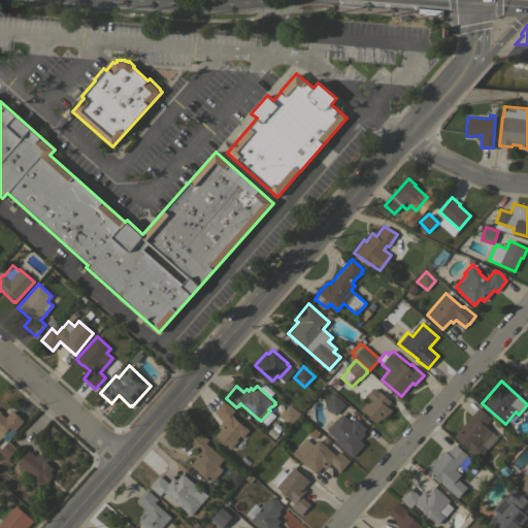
[(360,408),(366,402),(367,403),(371,400),(367,396),(374,388),(378,392),(380,391),(385,396),(386,395),(389,398),(388,399),(391,401),(387,406),(388,407),(388,406),(392,409),(390,411),(391,413),(386,418),(385,418),(383,420),(381,418),(376,423),(360,408)]
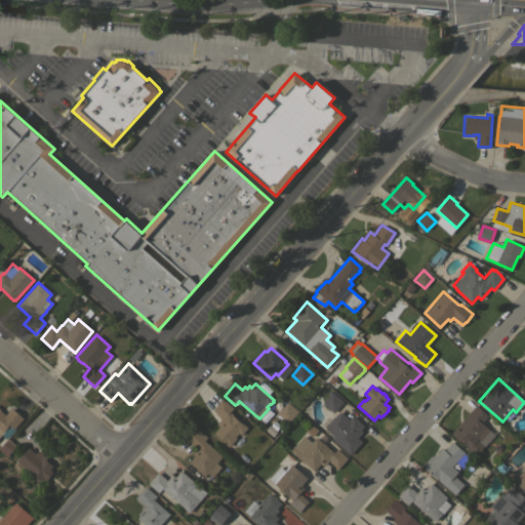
[(342,402),(334,411),(323,402),(332,392),(342,402)]
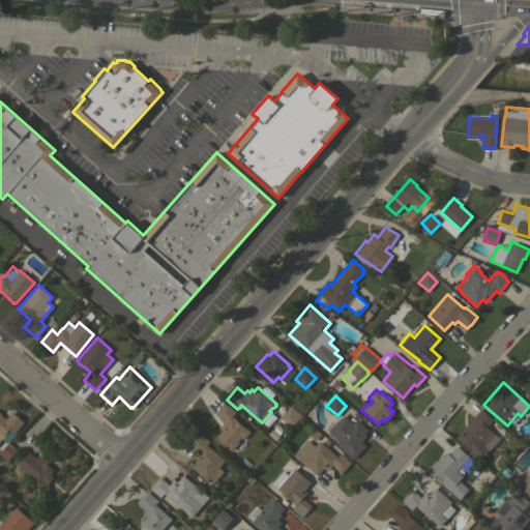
[(225,402),(235,411),(232,415),(235,418),(235,419),(245,429),(245,428),(249,432),(243,439),(240,437),(237,441),(238,442),(231,451),(228,448),(228,447),(216,437),(222,431),(218,428),(224,421),(214,413),(225,402)]
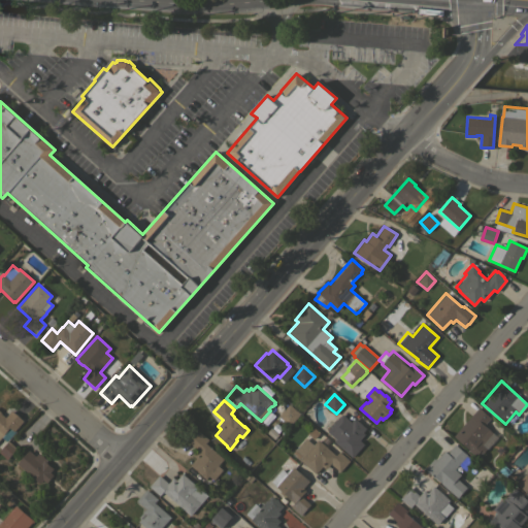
[(289,404),(300,414),(290,426),(278,416),(289,404)]
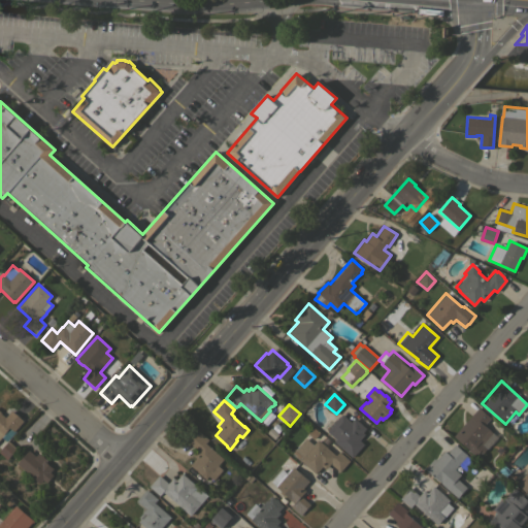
[(479,407),(490,418),(484,425),(497,436),(482,454),(480,452),(475,456),(468,450),(453,436),(479,407)]
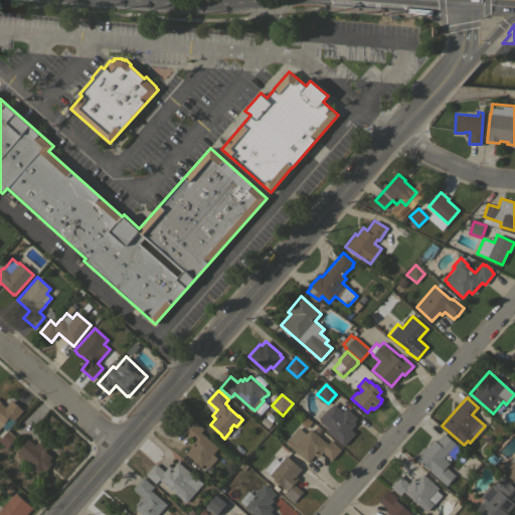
[(11,399),(22,410),(14,419),(16,420),(0,438),(0,401),(5,406),(11,399)]
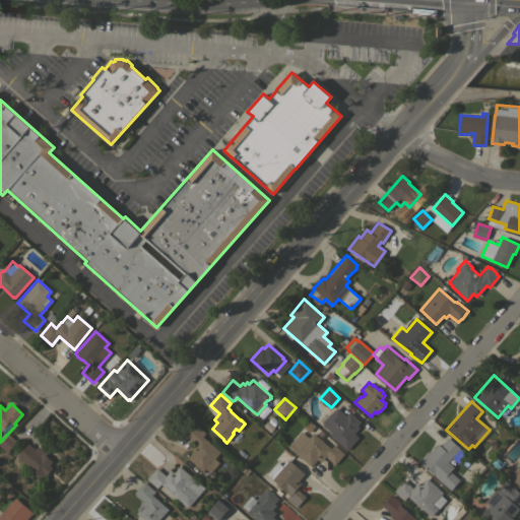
[(346,415),(348,411),(361,421),(356,426),(359,428),(354,433),(359,437),(346,450),(328,435),(331,433),(322,425),(322,424),(320,421),(324,415),(327,418),(336,407),(346,415)]
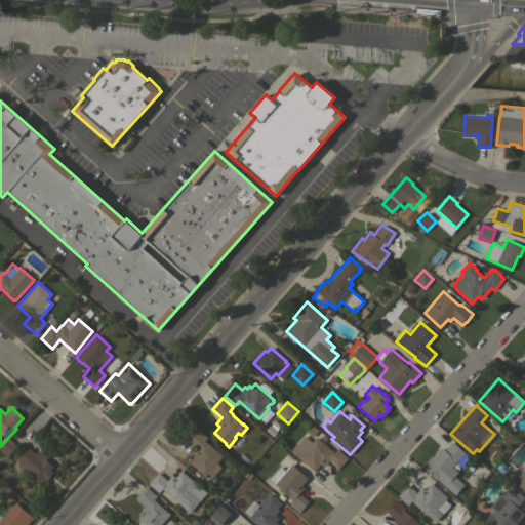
[(223,456),(216,462),(221,467),(211,478),(207,473),(204,476),(196,469),(196,468),(194,467),(189,462),(195,455),(191,452),(196,447),(188,440),(197,429),(207,437),(204,440),(223,456)]
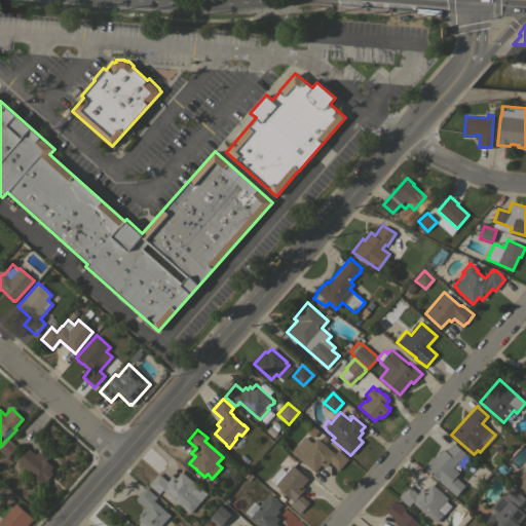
[(304,436),(311,443),(316,438),(334,453),(338,449),(348,458),(338,470),(329,462),(325,467),(321,464),(314,472),(291,451),(304,436)]
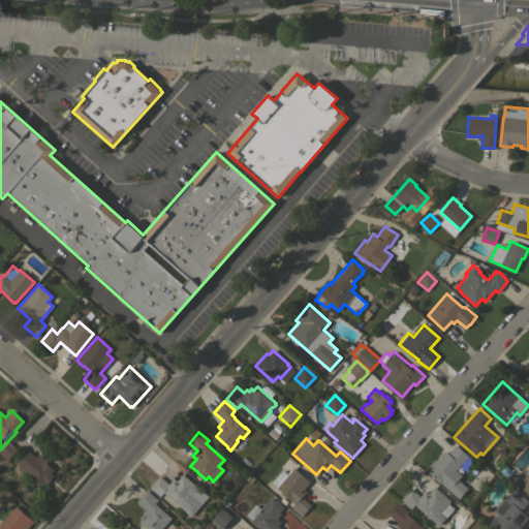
[(0,454),(0,449),(8,441),(17,449),(7,460),(0,454)]
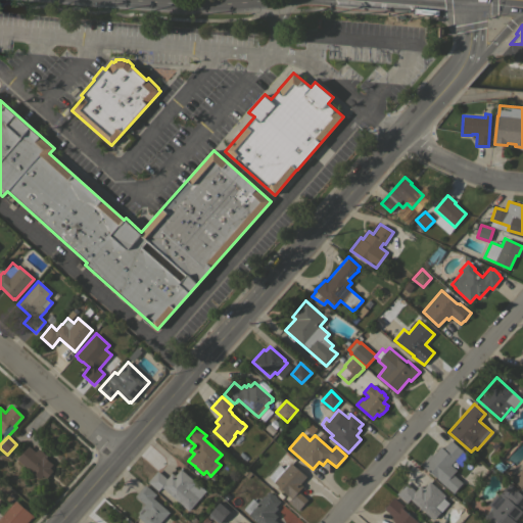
[(420,464),(438,443),(442,448),(450,439),(463,450),(450,465),(457,470),(453,474),(462,482),(453,493),(420,464)]
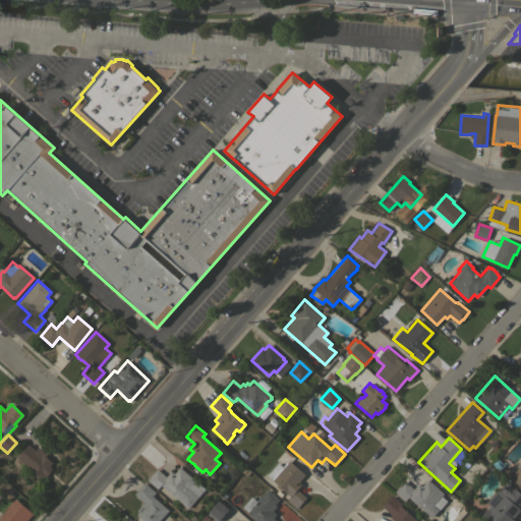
[(16,457),(29,444),(35,450),(38,447),(46,454),(45,455),(52,462),(49,466),(52,468),(46,476),(42,473),(39,477),(16,457)]
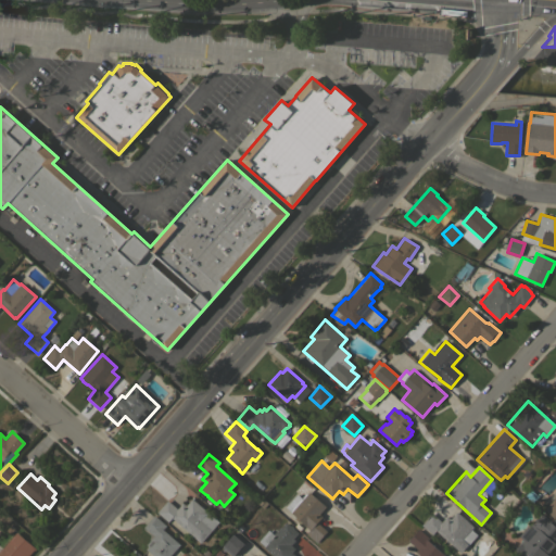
[(297,493),(301,497),(305,493),(306,494),(308,492),(325,506),(318,514),(321,516),(317,522),(327,531),(316,543),(305,533),(308,529),(305,526),(306,526),(300,520),(299,522),(294,518),(295,517),(285,507),(297,493)]
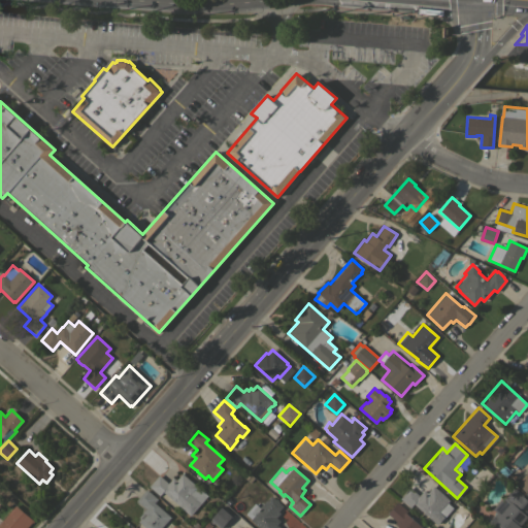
[(527,493),(517,484),(527,470),(527,493)]
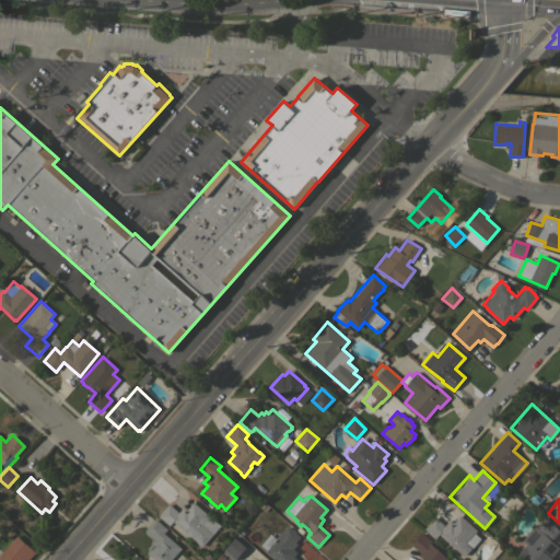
[(220,525),(201,546),(183,531),(181,534),(174,528),(177,525),(173,522),(170,525),(158,515),(168,503),(178,512),(184,506),(187,509),(193,502),(220,525)]
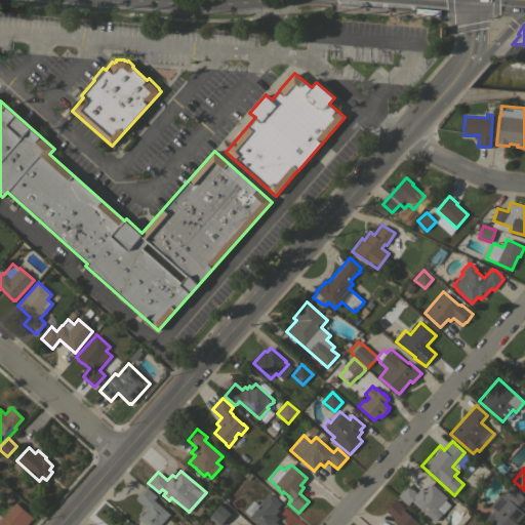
[(447,496),(444,499),(450,505),(435,522),(411,500),(408,505),(398,495),(407,484),(416,492),(421,486),(425,489),(431,483),(447,496)]
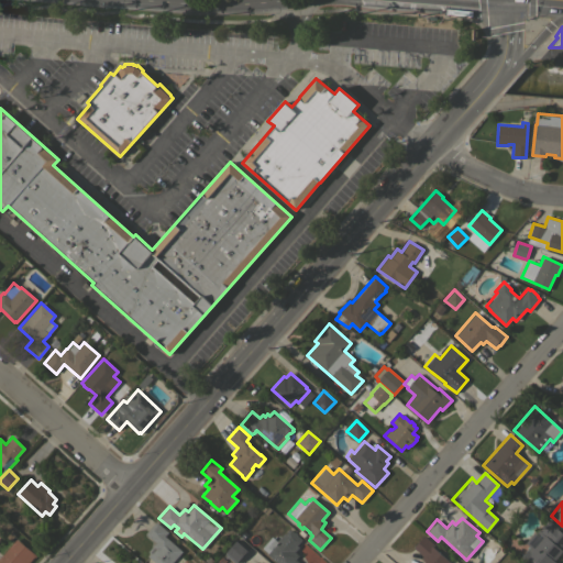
[(554,562),(526,562),(523,561),(523,562),(518,559),(527,549),(529,552),(532,549),(525,542),(537,529),(539,531),(549,519),(558,527),(556,528),(562,534),(562,543),(559,548),(562,550),(553,560),(555,562),(554,562)]
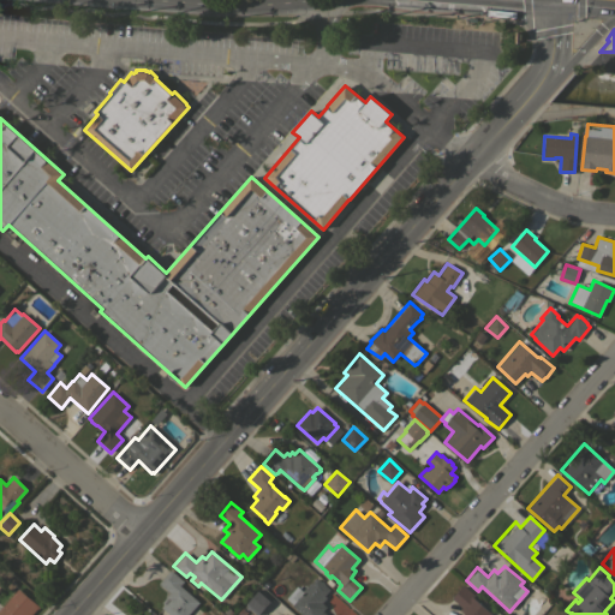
[(198,602),(195,605),(202,611),(198,614),(169,614),(161,607),(163,604),(161,602),(166,596),(169,592),(159,583),(169,569),(184,581),(180,585),(198,602)]
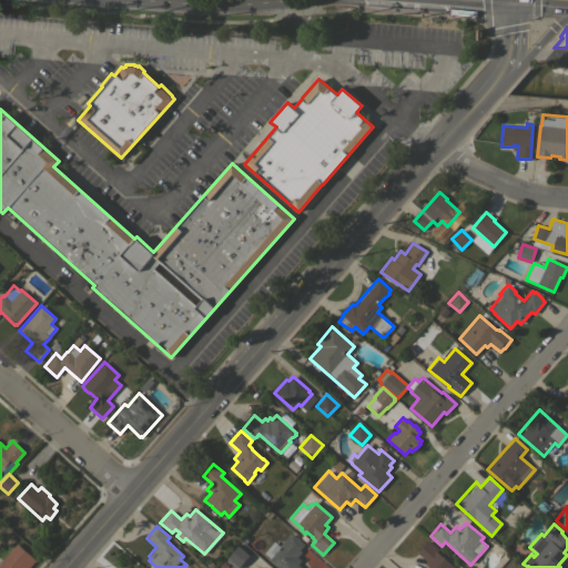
[(280,567),(270,559),(270,558),(264,553),(274,541),(279,546),(285,538),(286,539),(292,533),(296,537),(296,536),(300,539),(304,544),(300,550),(301,551),(297,556),(301,560),(297,564),(302,567),(280,567)]
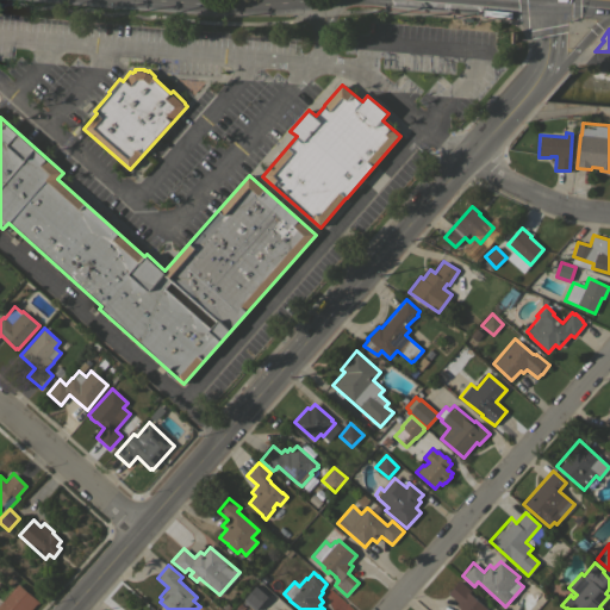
[(485,609),(459,609),(460,609),(455,604),(458,602),(447,593),(459,580),(471,590),(470,592),(487,608),(485,609)]
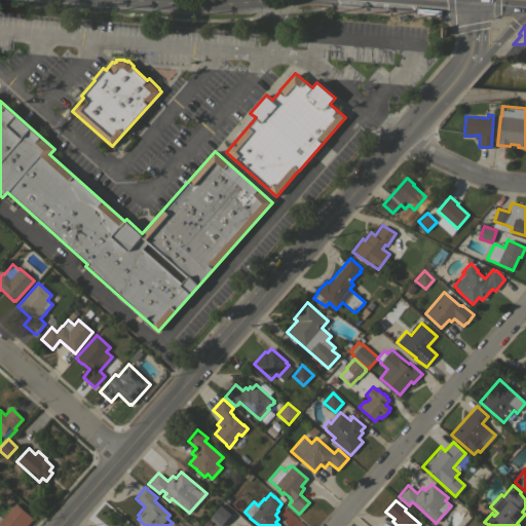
[(0,525),(0,520),(15,502),(34,519),(32,521),(31,520),(25,525),(0,525)]
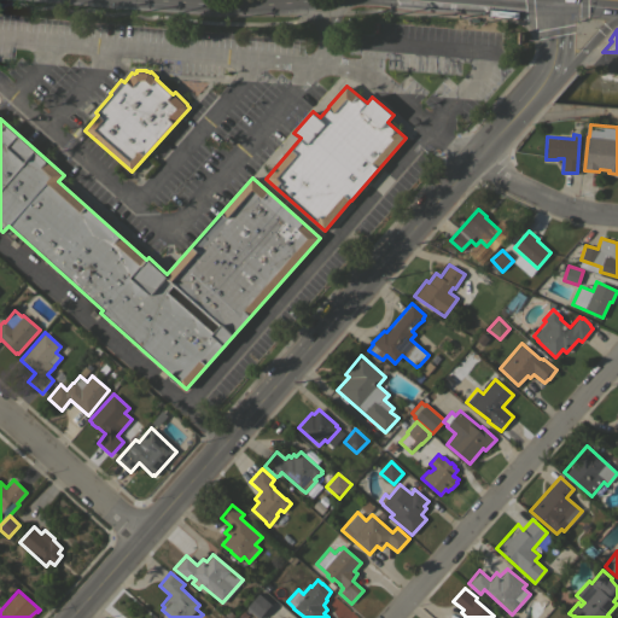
[(274,601),(258,617),(256,617),(246,608),(262,590),(274,601)]
